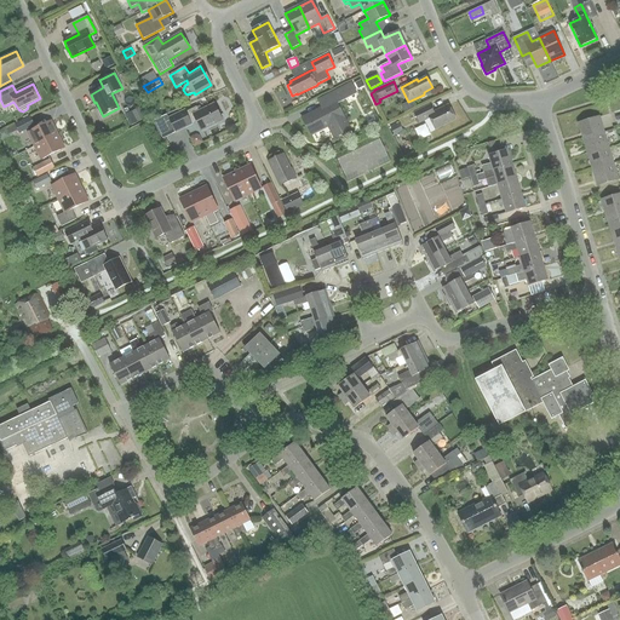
[(306,116),(315,132),(329,125),(336,137),(350,130),(337,104),(356,93),(350,84),(319,101),(322,108),(306,116)]
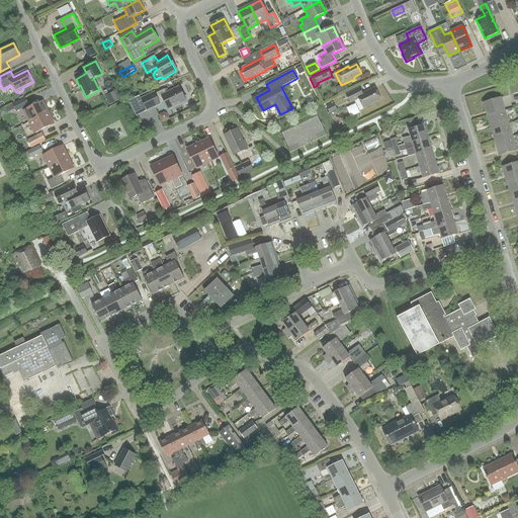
[(164,99),(169,109),(185,101),(178,87),(166,93),(164,90),(155,94),(155,92),(141,99),(147,110),(160,104),(159,102),(164,99)]
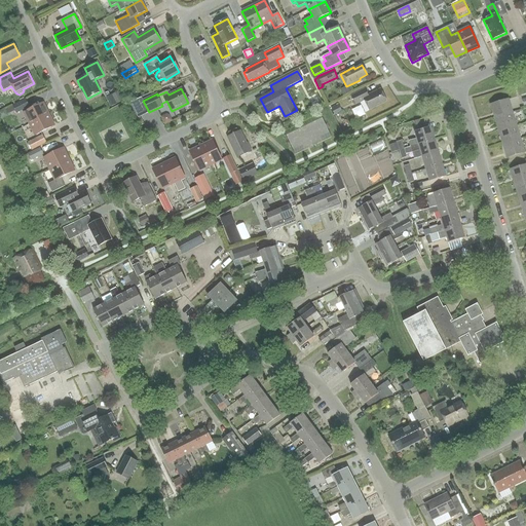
[(368,96),(365,89),(351,96),(355,105),(365,100),(370,110),(386,102),(380,89),(368,96)]
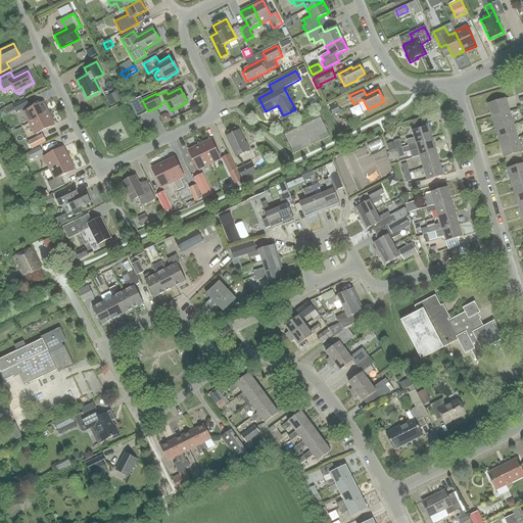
[(124,100),(121,94),(119,91),(111,94),(113,98),(116,103),(124,100)]
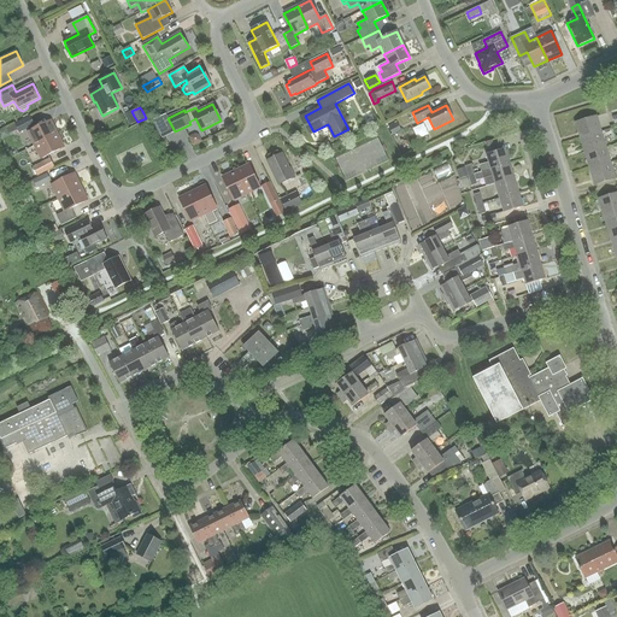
[(30,116),(9,127),(11,133),(18,129),(19,133),(35,124),(30,116)]
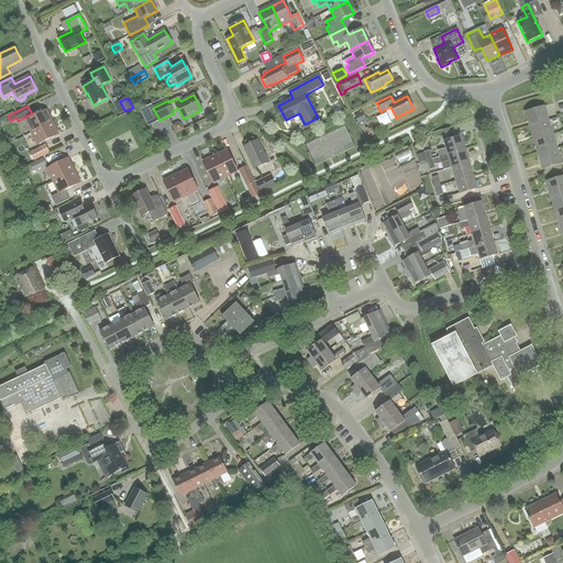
[(529,125),(549,120),(544,106),(526,112),(529,125)]
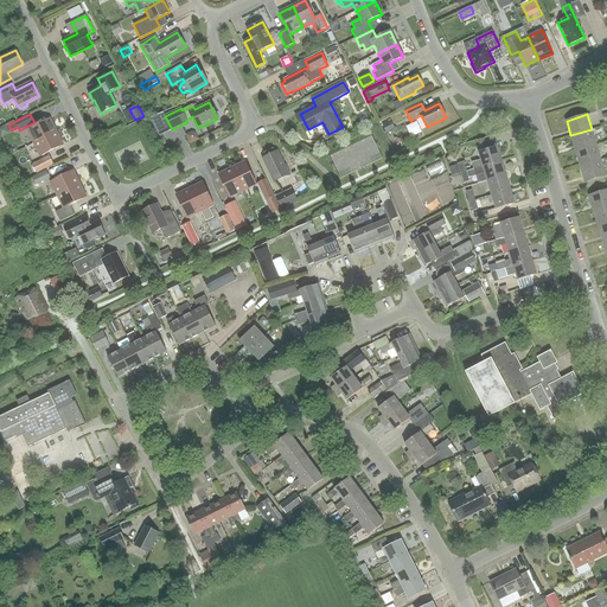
[(34,142),(57,132),(50,119),(27,131),(34,142)]
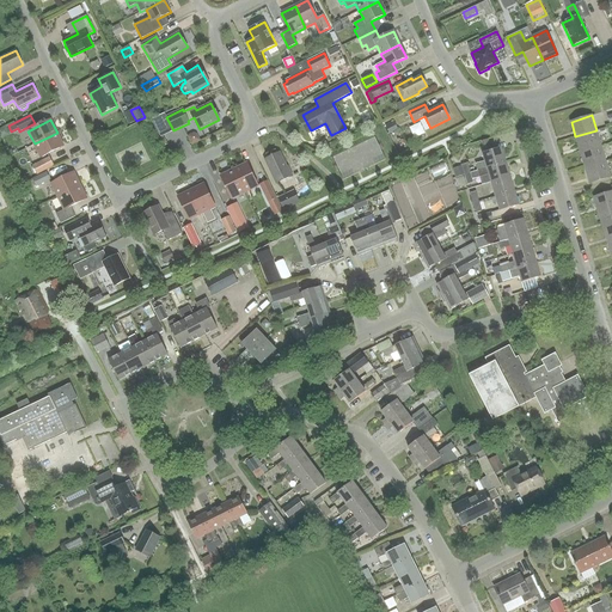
[(193,144),(201,140),(197,130),(189,135),(193,144)]
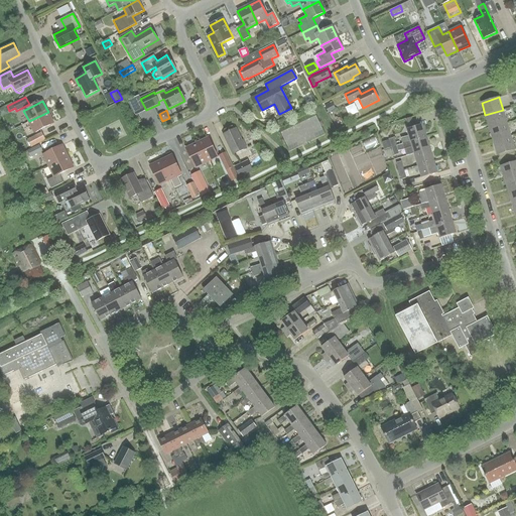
[(485,115),(489,128),(507,123),(503,110),(485,115)]
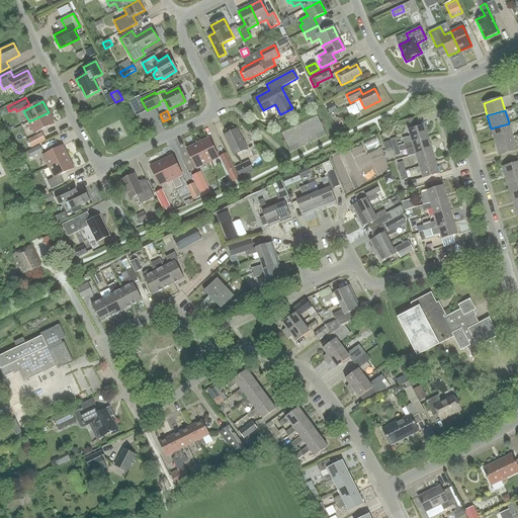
[(54,123),(49,112),(29,121),(34,134),(54,123)]
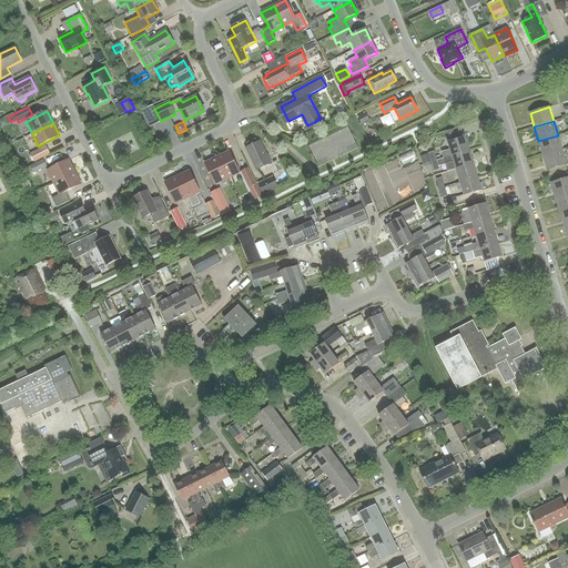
[(320,163),(358,148),(350,127),(311,143),(320,163)]
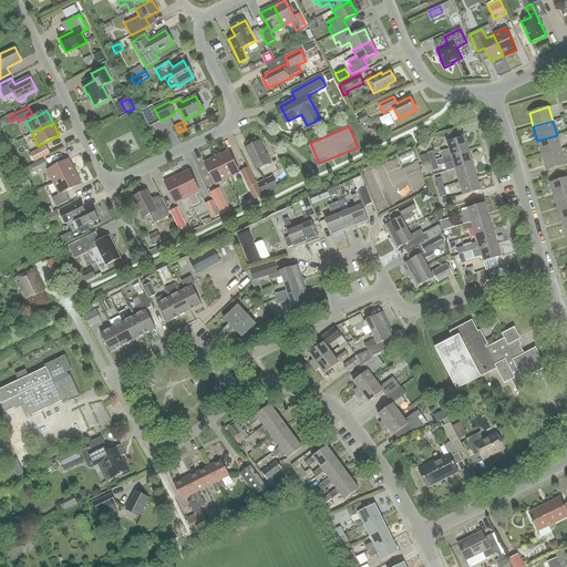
[(537,141),(542,155),(560,148),(557,135),(537,141)]
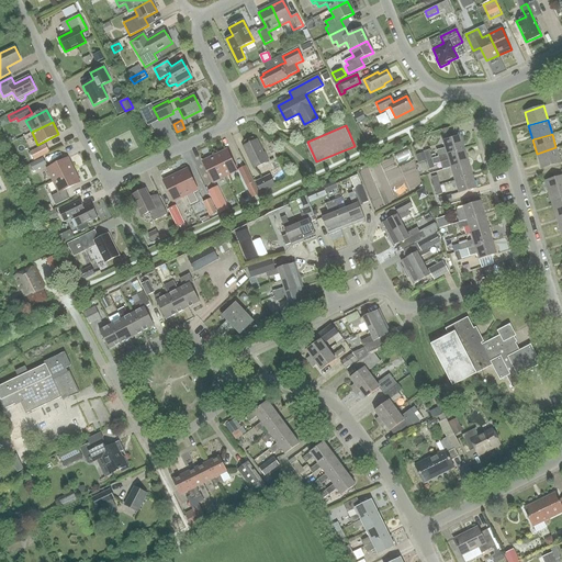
[(439,157),(444,156),(447,155),(447,154),(464,149),(461,135),(444,141),(446,148),(437,152),(438,157),(439,157)]
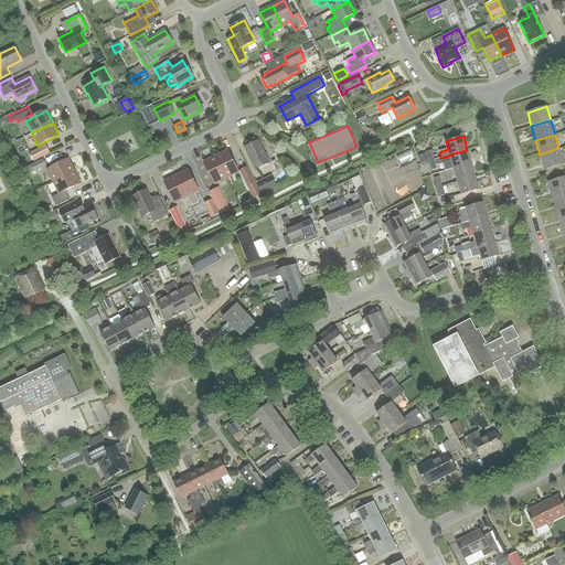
[(269,162),(266,155),(265,155),(258,141),(245,148),(255,169),(269,162)]
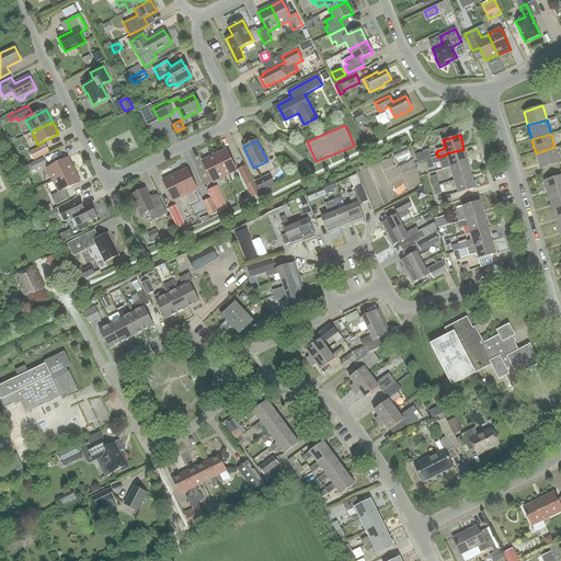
[(30,152),(34,161),(49,152),(45,144),(30,152)]
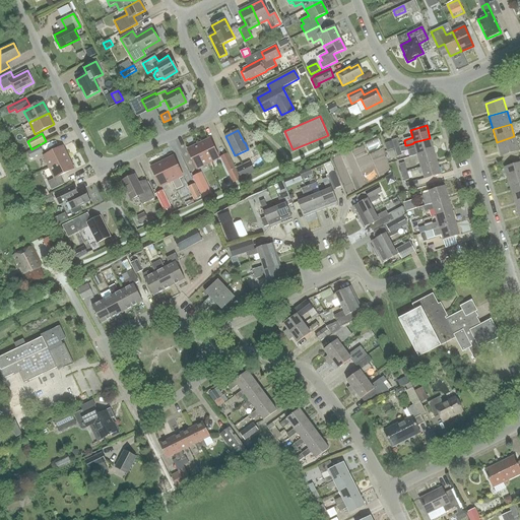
[(519,150),(514,136),(497,142),(501,156),(519,150)]
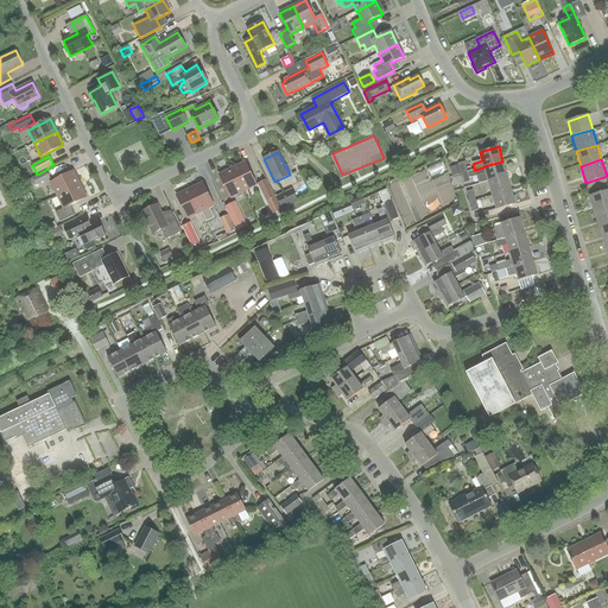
[(245,162),(232,169),(244,191),(257,185),(245,162)]
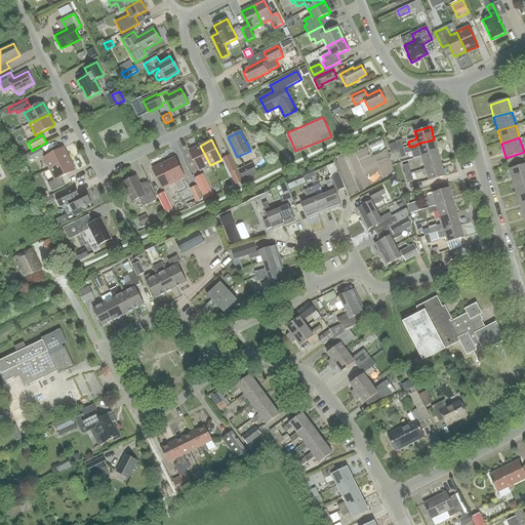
[(434,139),(417,144),(417,145),(414,146),(410,147),(412,152),(419,150),(421,156),(438,152),(434,139)]
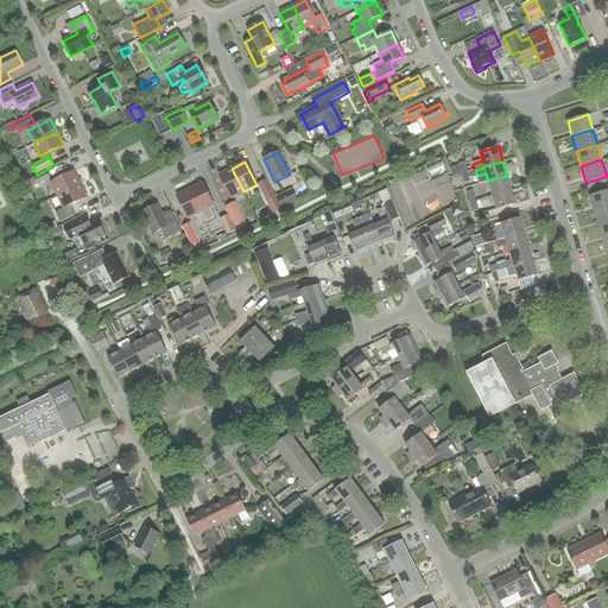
[(458,165),(450,168),(453,176),(461,173),(458,165)]
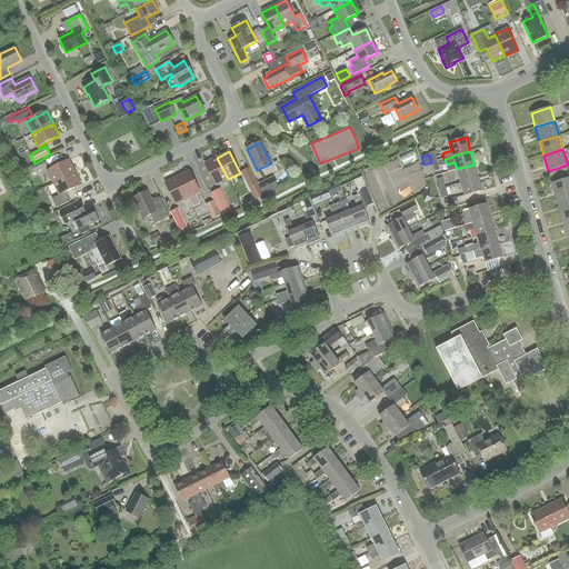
[(216,185),(228,179),(217,158),(205,163),(216,185)]
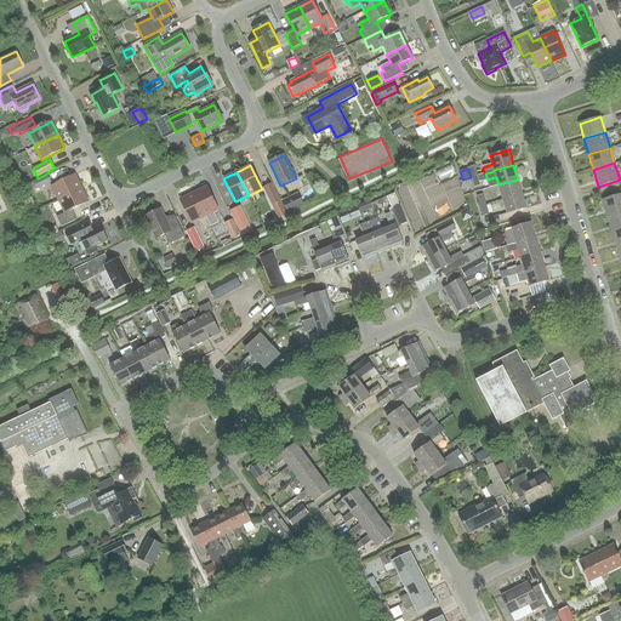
[(36,189),(50,182),(46,175),(33,181),(36,189)]
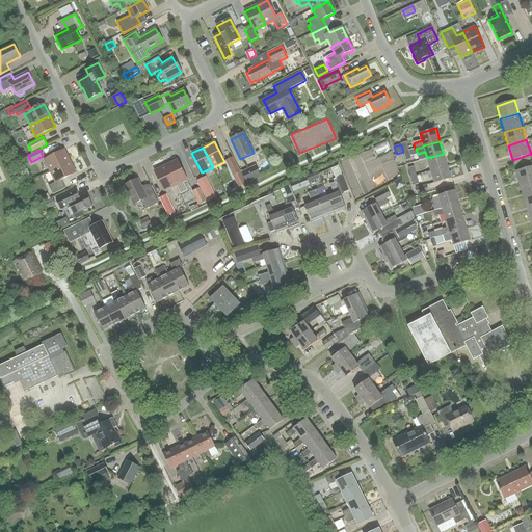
[(70,161),(64,150),(45,159),(50,170),(70,161)]
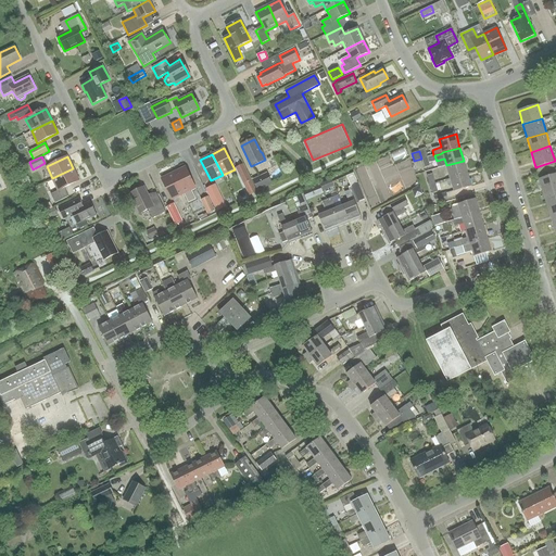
[(449,174),(445,175),(446,179),(467,173),(464,161),(446,165),(449,174)]
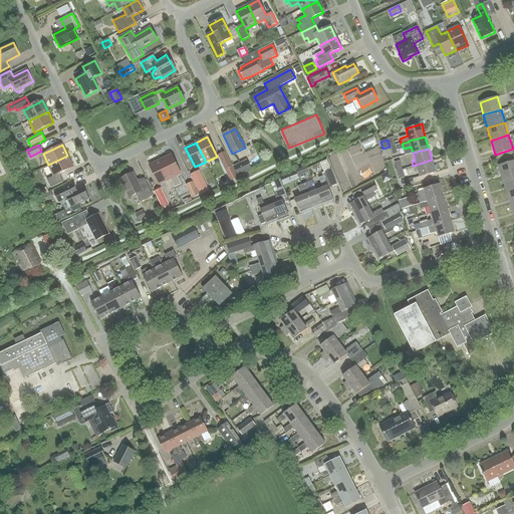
[(225,152),(217,155),(230,181),(237,177),(225,152)]
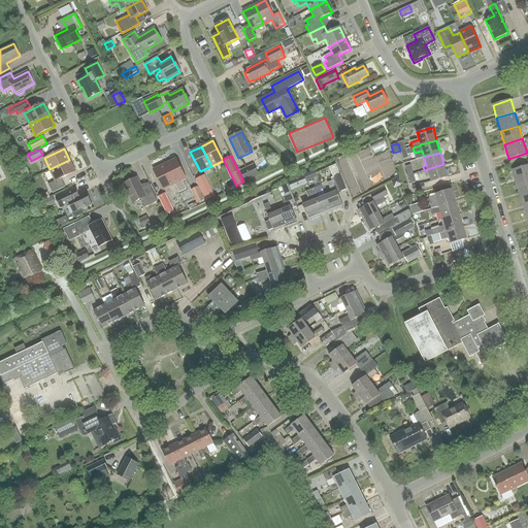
[(175,159),(164,164),(174,185),(186,178),(175,159)]
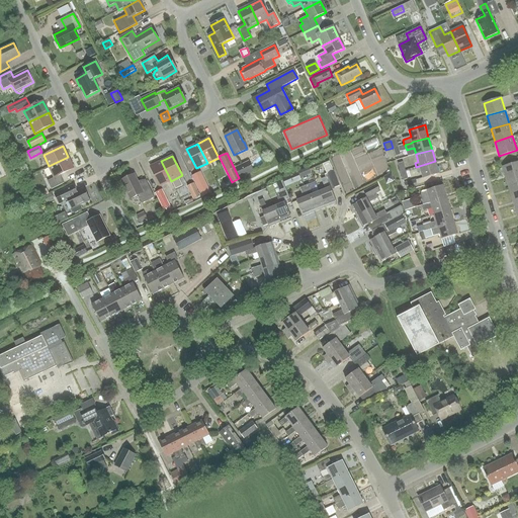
[(74,168),(68,157),(49,166),(55,177),(48,181),(52,189),(64,183),(60,175),(74,168)]
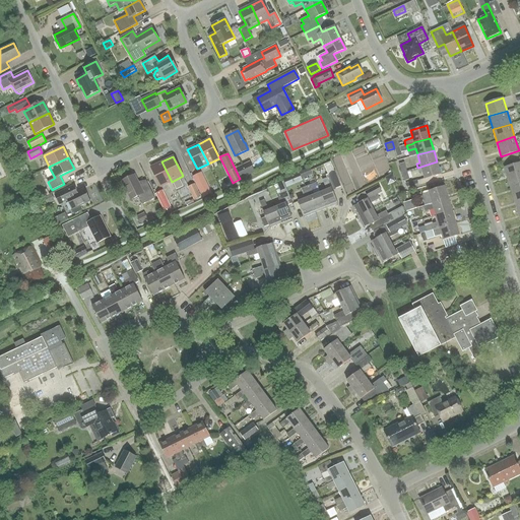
[(160,187),(172,182),(161,161),(150,168),(160,187)]
